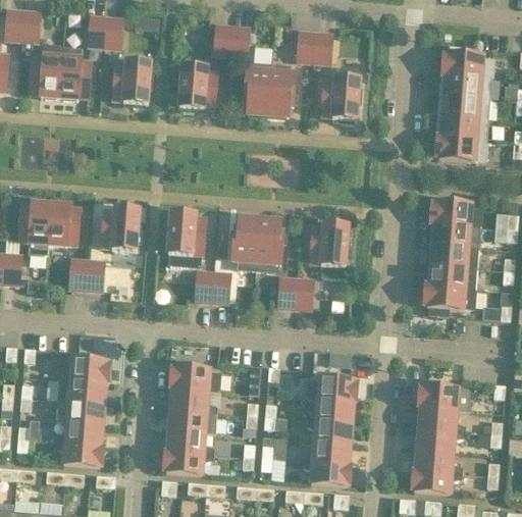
[(21,41),(23,12),(7,11),(5,40),(21,41)]
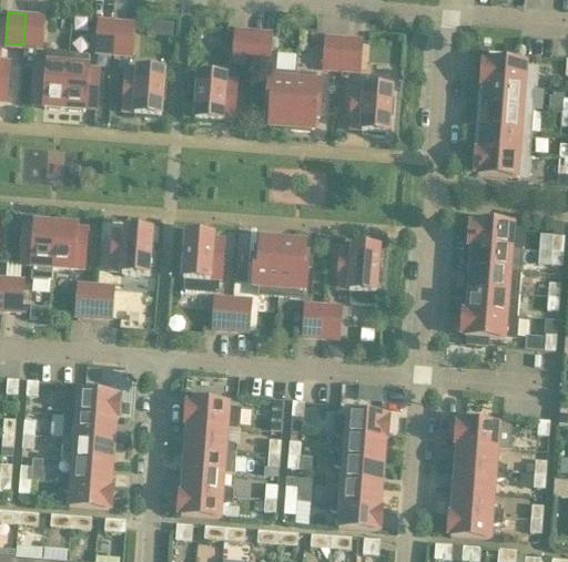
[(43,14),(26,13),(23,44),(41,46),(43,14)]
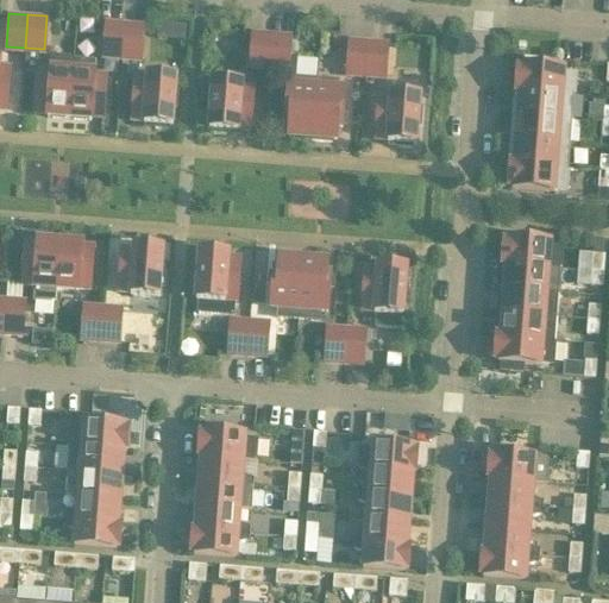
[(161,19),(161,32),(187,33),(187,20),(161,19)]
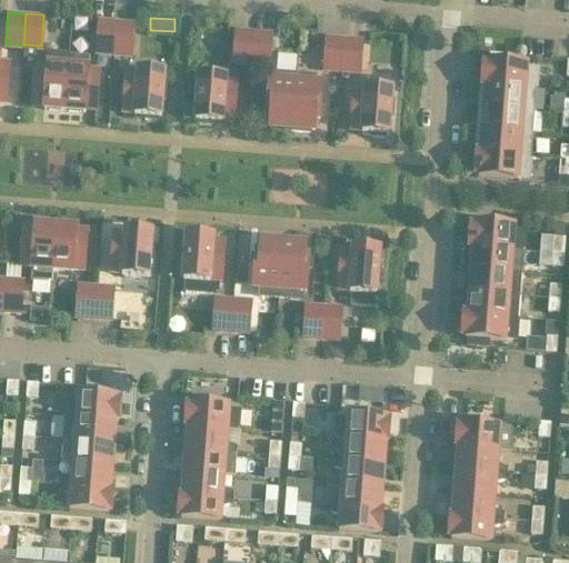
[(115,52),(117,20),(99,19),(97,50),(115,52)]
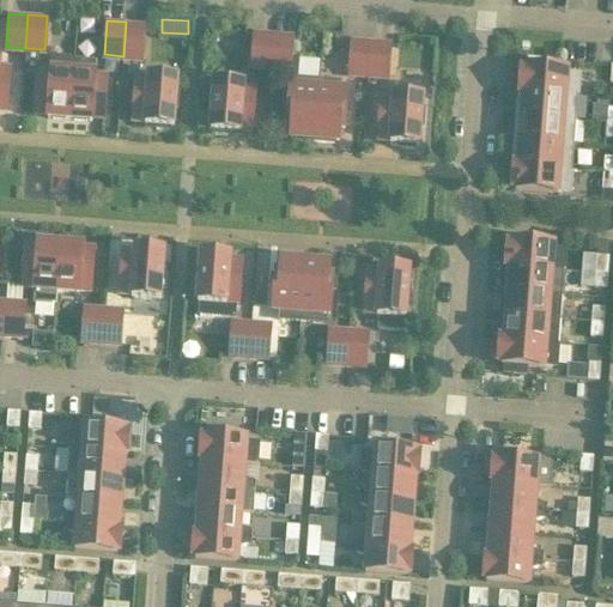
[(145,24),(126,22),(123,56),(141,58),(145,24)]
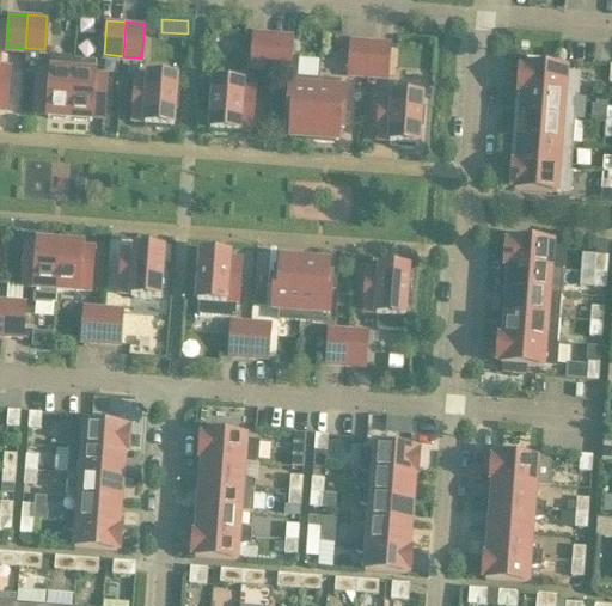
[(270,66),(273,32),(254,31),(251,65),(270,66)]
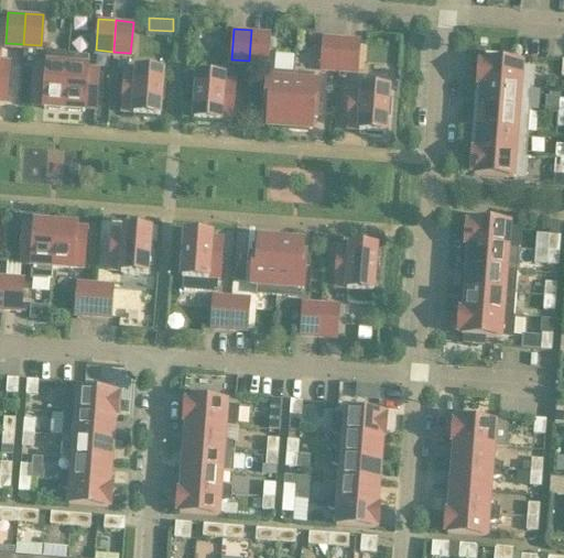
[(269,31),(251,30),(249,61),(267,63),(269,31)]
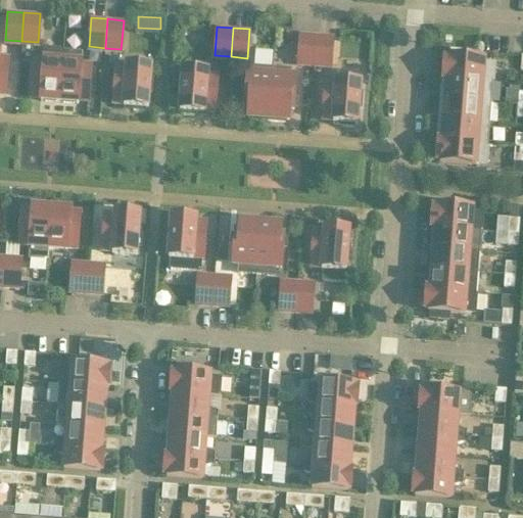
[(314,63),(317,34),(300,33),(298,61),(314,63)]
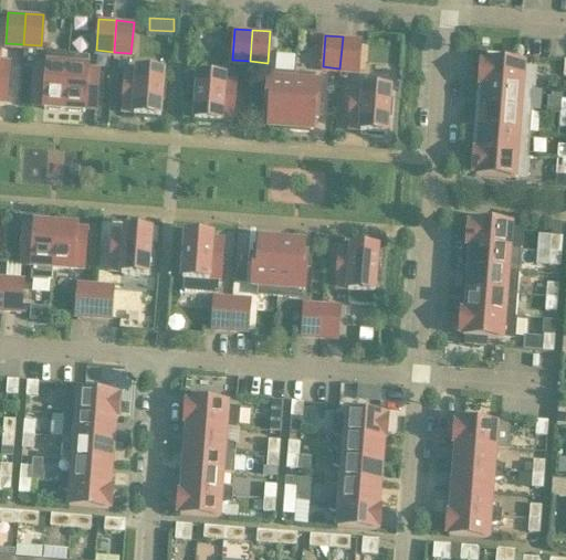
[(360,39),(343,37),(339,69),(357,70),(360,39)]
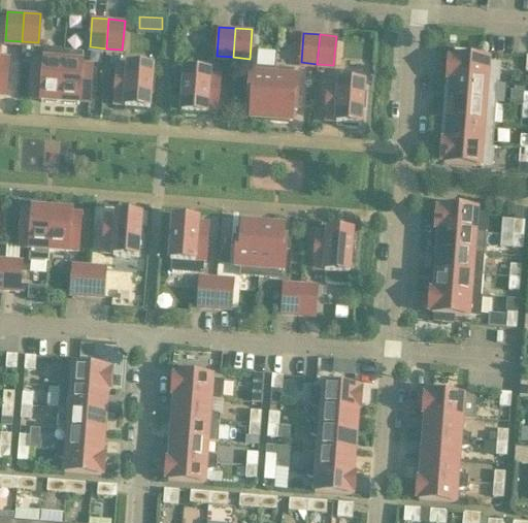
[(60,100),(64,48),(60,47),(46,46),(45,57),(43,57),(43,60),(33,59),(30,95),(40,96),(40,98),(60,100)]
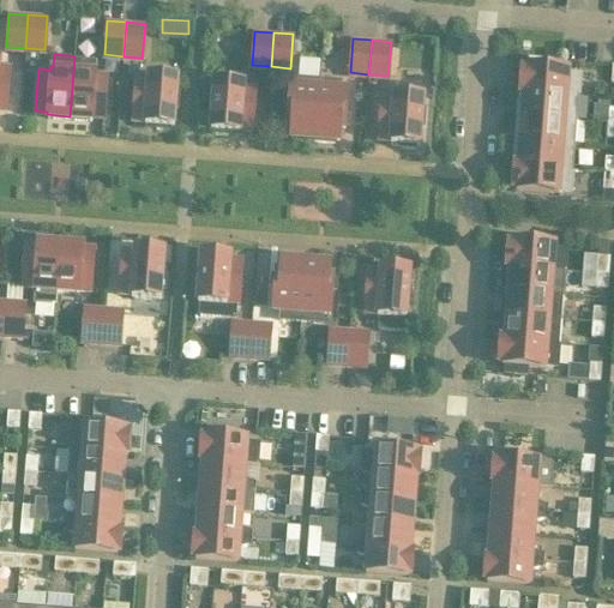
[(522,66),(519,89),(578,94),(578,90),(579,72),(567,71),(569,67),(549,66),(549,58),(530,55),(530,64),(525,64),(525,66),(522,66)]
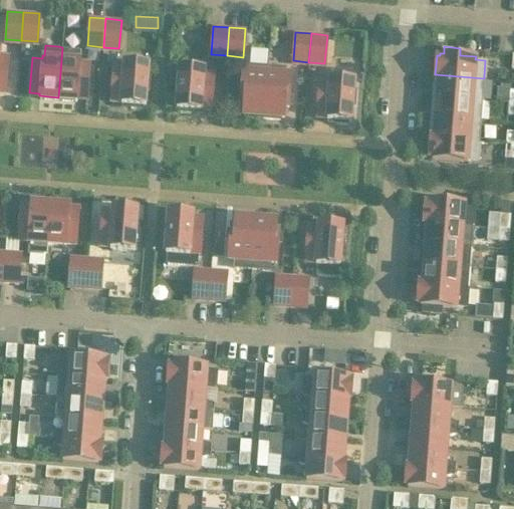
[(62,47),(58,97),(76,98),(76,96),(87,97),(89,61),(79,60),(79,58),(80,48),(62,47)]
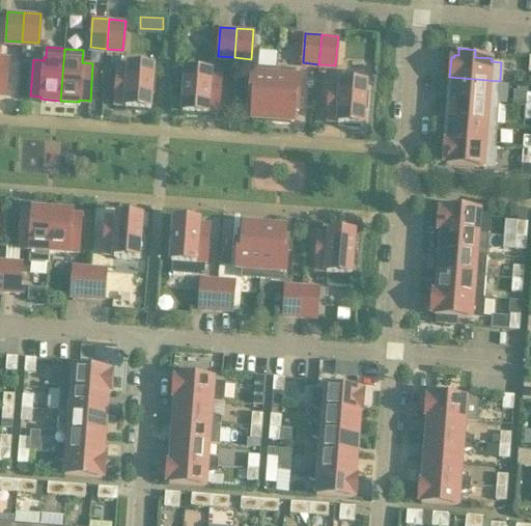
[(117,65),(115,102),(126,103),(126,106),(135,106),(135,108),(146,109),(146,107),(149,108),(151,91),(154,91),(155,76),(152,76),(154,65),(129,64),(128,66),(117,65)]
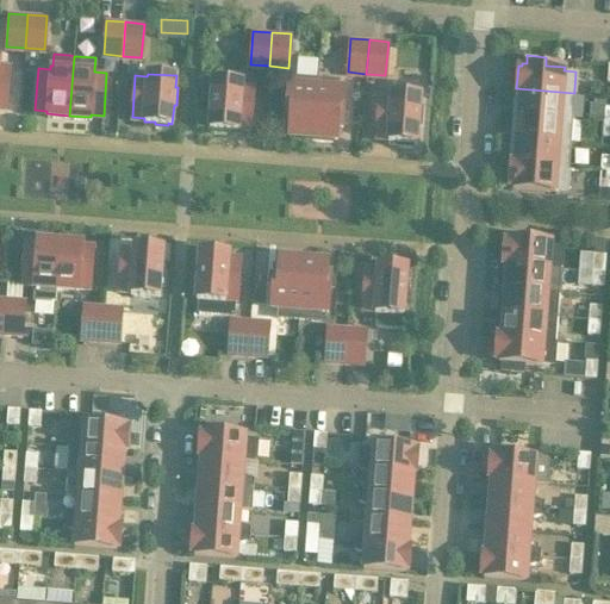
[(312,138),(317,76),(312,76),(297,75),(296,85),(288,83),(285,120),(290,120),(288,134),(293,134),(293,136),(312,138)]
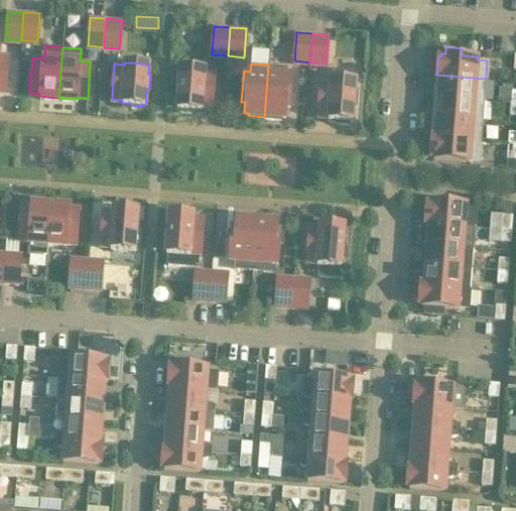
[(268,65),(264,117),(281,118),(281,115),(285,116),(285,105),(289,105),(291,75),(285,74),(286,66),(272,66),(272,65),(268,65)]
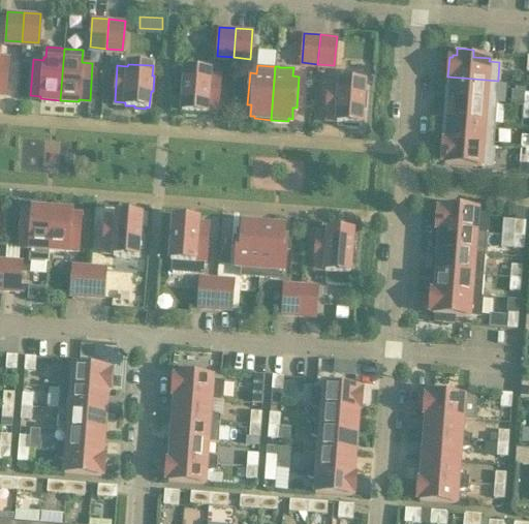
[(182,79),(181,94),(183,94),(182,111),(185,111),(185,113),(196,114),(196,112),(207,113),(207,110),(217,111),(220,73),(210,73),(210,70),(185,68),(184,79),(182,79)]
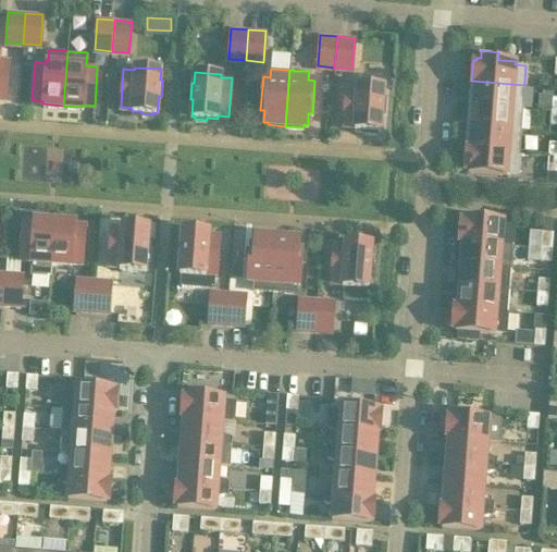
[(346,86),(343,125),(354,125),(354,129),(364,129),(364,132),(376,132),(376,130),(380,131),(381,113),(384,113),(385,97),(383,97),(383,86),(381,86),(382,75),(361,74),(360,85),(357,84),(357,87),(346,86)]
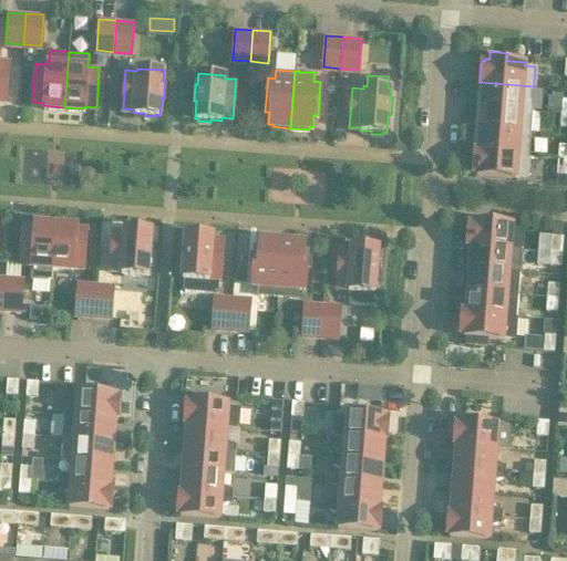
[(534,86),(480,82),(480,83),(478,95),(483,95),(482,104),(482,105),(532,108),(534,86)]
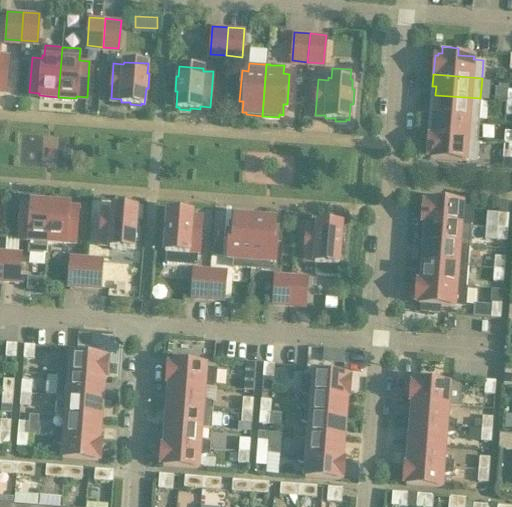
[(435,95),(435,94),(432,94),(431,106),(434,106),(433,114),(433,115),(479,119),(480,98),(435,95)]
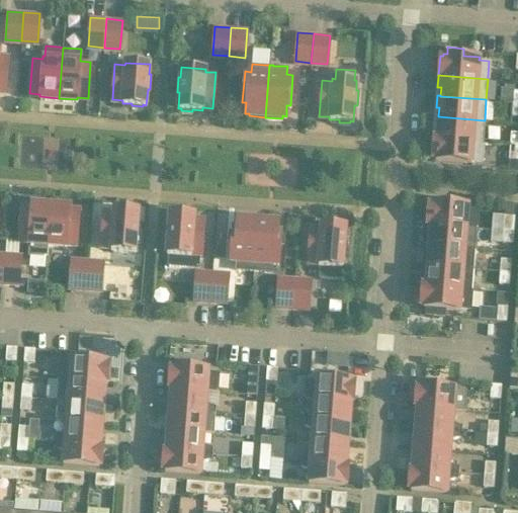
[(438,116),(438,115),(435,115),(434,129),(437,129),(437,137),(483,141),(485,120),(438,116)]
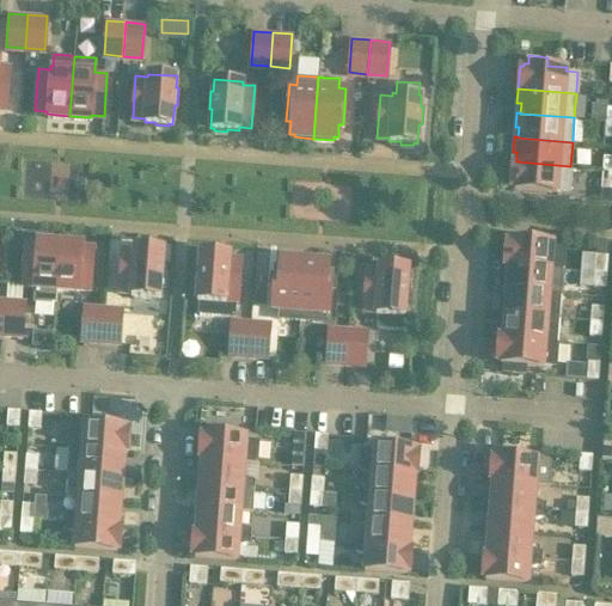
[(516,161),(512,160),(510,184),(514,185),(514,188),(556,190),(556,187),(568,188),(570,170),(570,166),(516,161)]
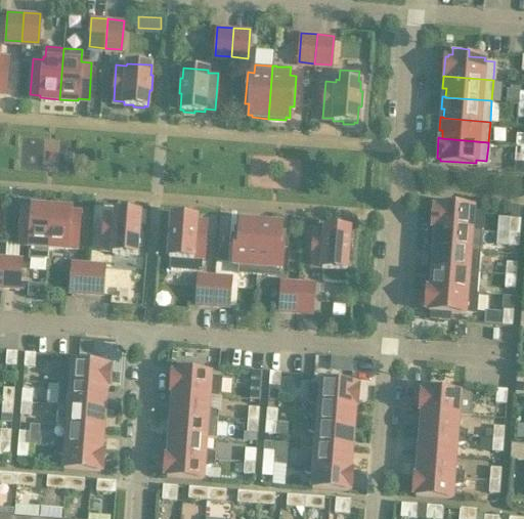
[(523,144),(516,144),(515,160),(523,160),(523,144)]
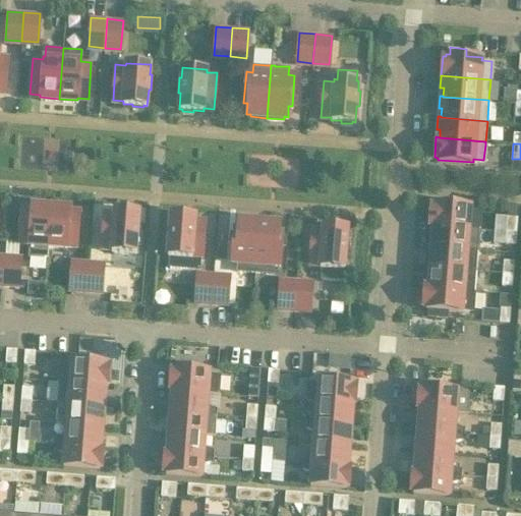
[(48,245),(51,205),(32,203),(32,206),(21,205),(18,240),(29,241),(29,243),(31,244),(30,253),(43,254),(43,255),(48,255),(48,245)]
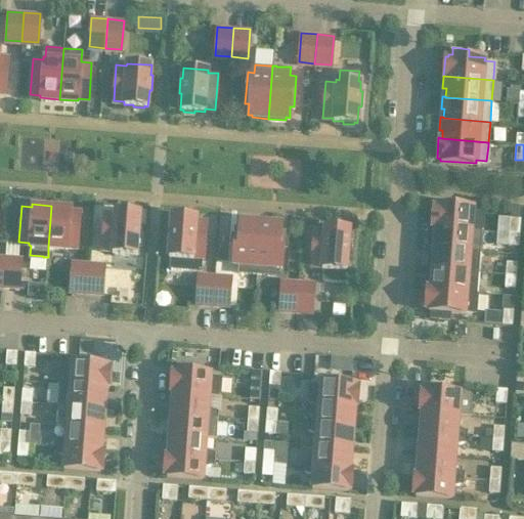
[(435,225),(482,228),(482,225),(483,210),(473,210),(473,206),(437,204),(437,205),(433,205),(431,225),(435,226),(435,225)]
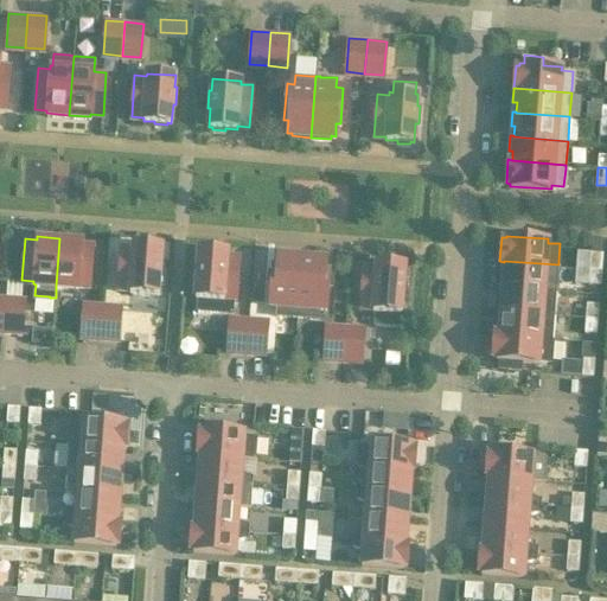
[(81,240),(59,238),(56,286),(77,287),(77,285),(89,286),(93,243),(81,242),(81,240)]
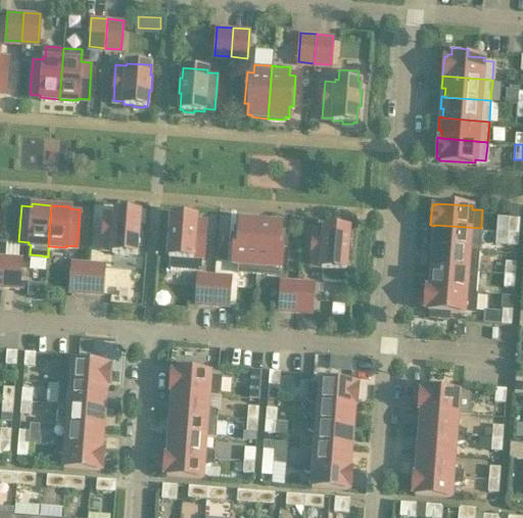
[(104,212),(101,247),(112,248),(111,251),(136,253),(137,243),(139,243),(140,228),(138,228),(139,212),(136,212),(136,209),(125,208),(125,210),(114,209),(114,213),(104,212)]
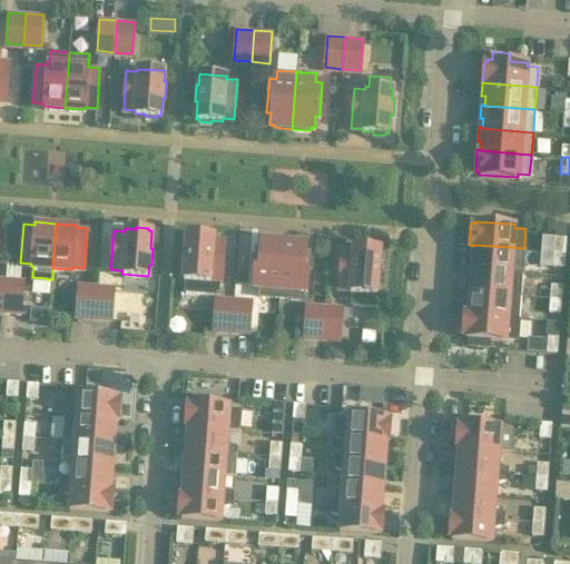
[(183,250),(182,268),(184,268),(184,278),(186,278),(185,289),(217,292),(218,278),(222,278),(225,239),(213,238),(214,236),(203,235),(203,233),(190,231),(190,234),(187,234),(185,251),(183,250)]
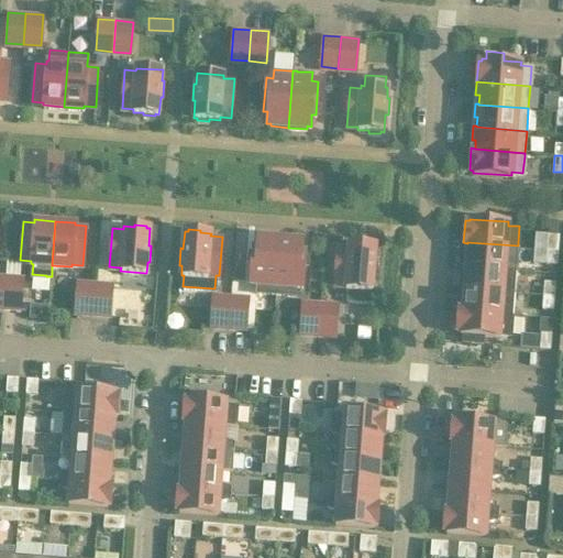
[(547,248),(558,249),(559,232),(548,231),(547,248)]
